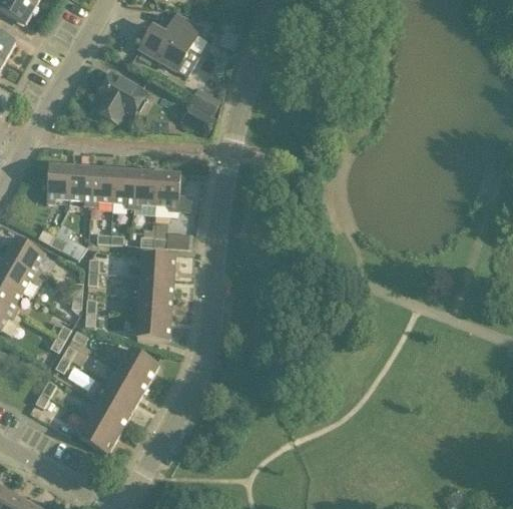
[(0,0),(0,10),(25,25),(36,5),(27,0),(0,0)]
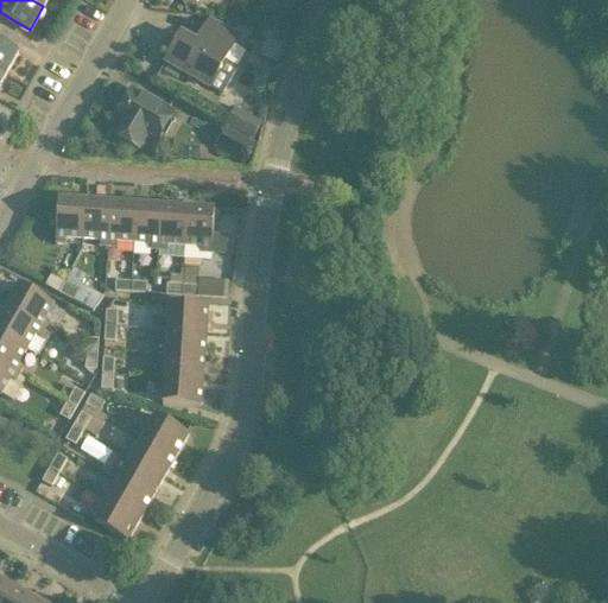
[(165,59),(168,61),(163,68),(177,75),(181,68),(209,84),(238,33),(209,17),(196,40),(181,31),(165,59)]
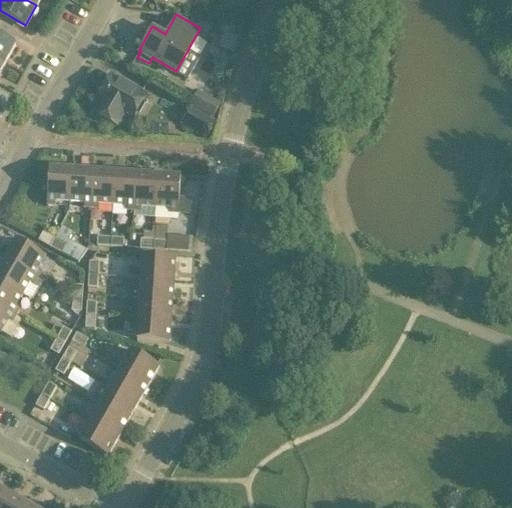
[(0,59),(4,62),(15,42),(0,33),(0,59)]
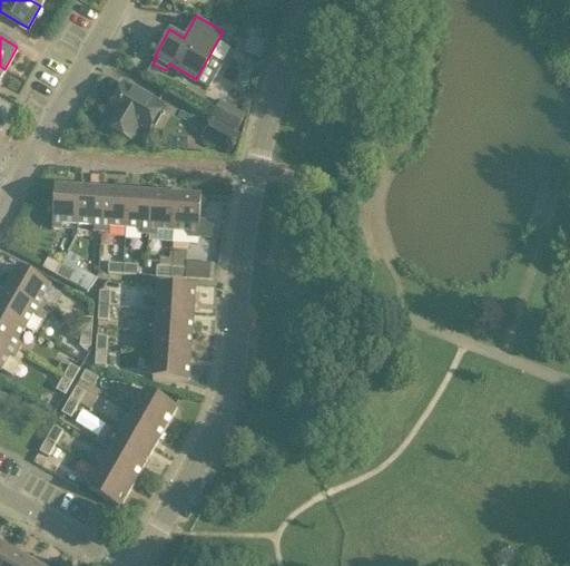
[(128,137),(136,124),(147,130),(161,104),(124,81),(108,108),(114,111),(107,125),(128,137)]
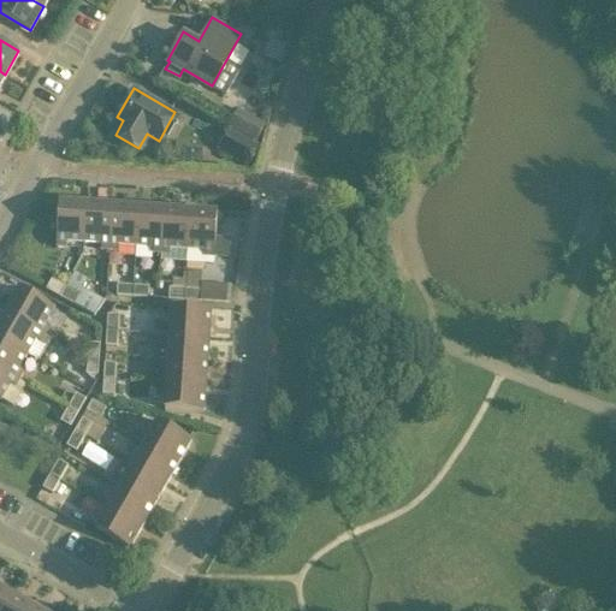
[(227,124),(255,140),(265,123),(237,107),(227,124)]
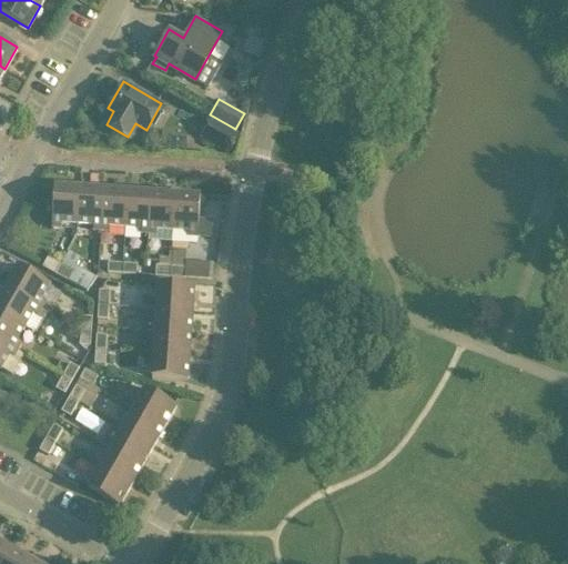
[(210,114),(199,133),(229,151),(240,131),(210,114)]
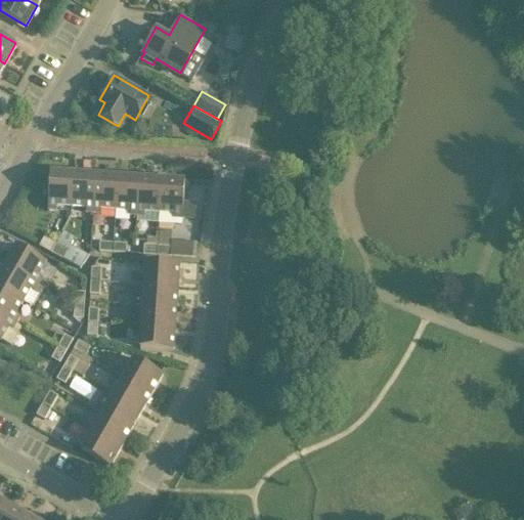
[(71,205),(73,171),(50,169),(47,208),(56,208),(56,204),(71,205)]
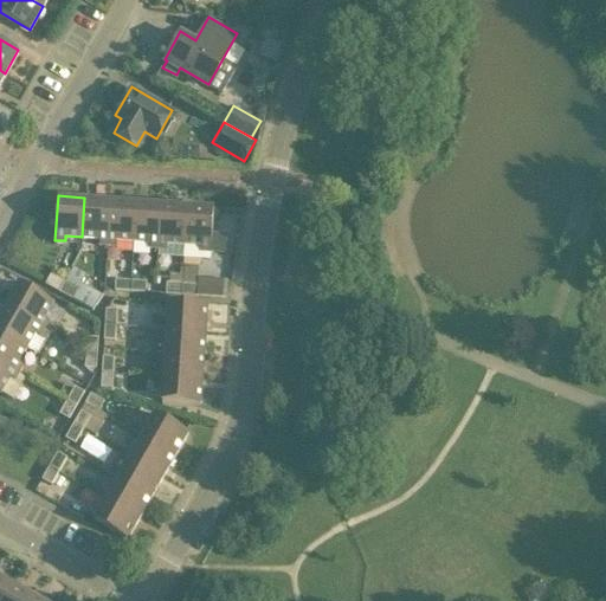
[(107,244),(110,199),(84,198),(82,237),(100,238),(98,243),(107,244)]
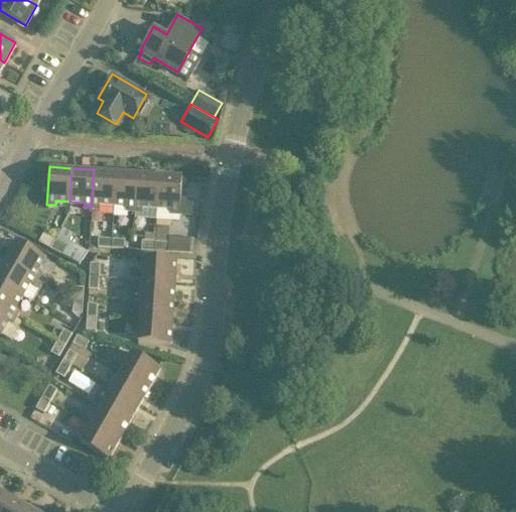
[(113,204),(115,171),(94,169),(91,208),(99,208),(99,203),(113,204)]
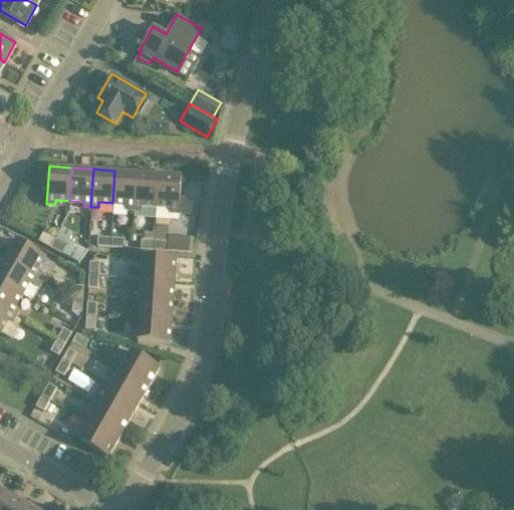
[(135,209),(137,172),(114,171),(112,203),(127,204),(126,209),(135,209)]
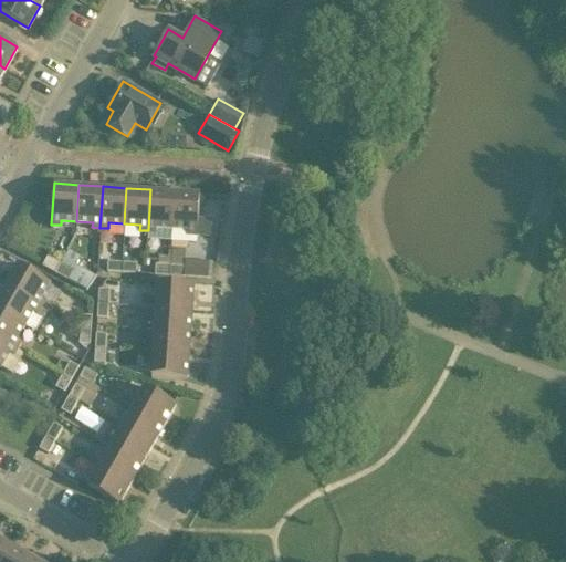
[(173,227),(175,190),(150,189),(148,230),(156,231),(156,226),(173,227)]
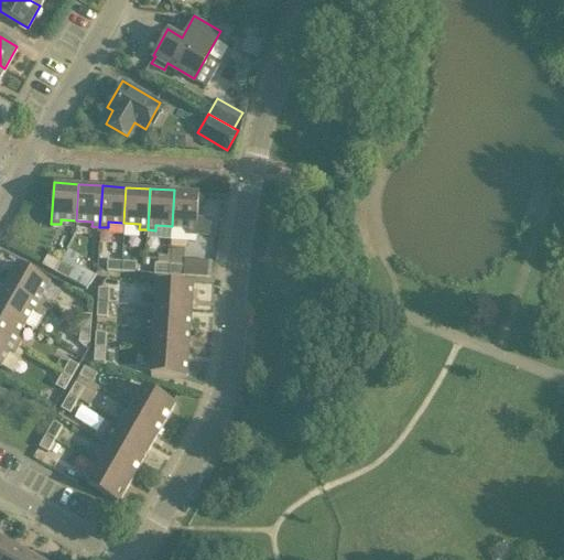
[(174,190),(172,226),(187,227),(186,233),(196,233),(198,192),(174,190)]
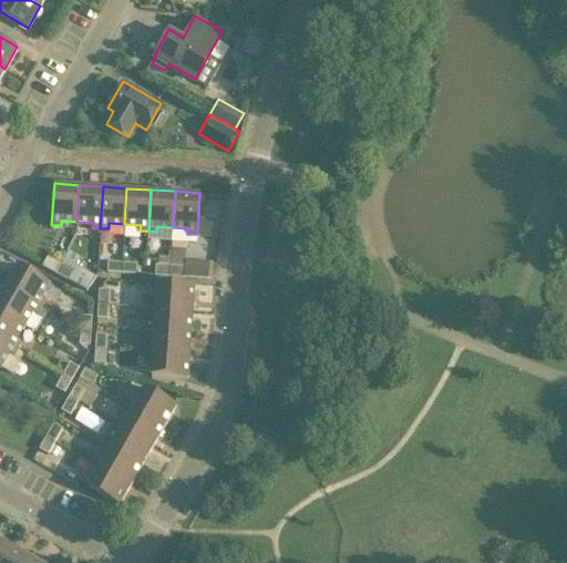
[(186,239),(172,239),(171,247),(186,248),(186,239)]
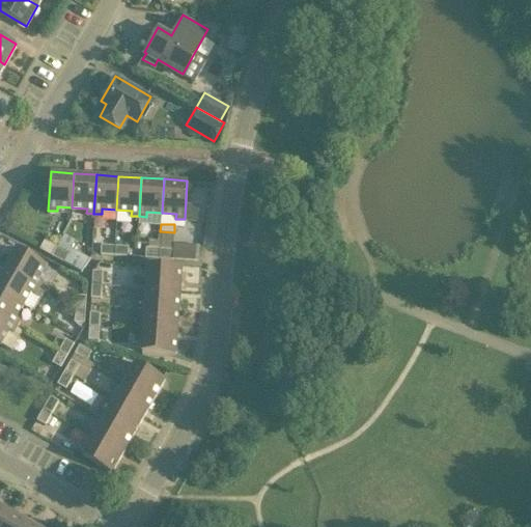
[(159,246),(172,247),(173,242),(173,234),(160,233),(159,246)]
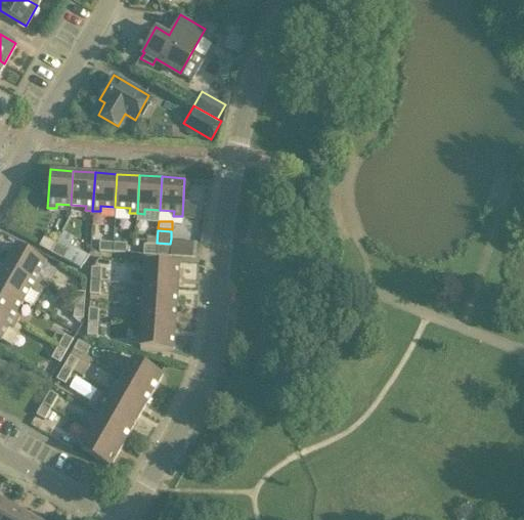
[(51,250),(55,242),(44,234),(39,244),(51,250)]
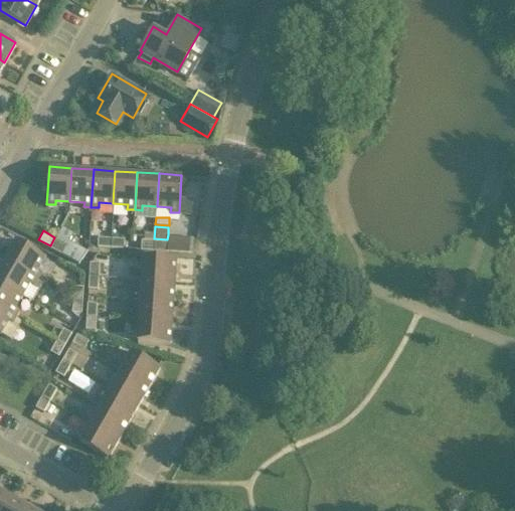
[(111,245),(111,235),(98,234),(98,244),(111,245)]
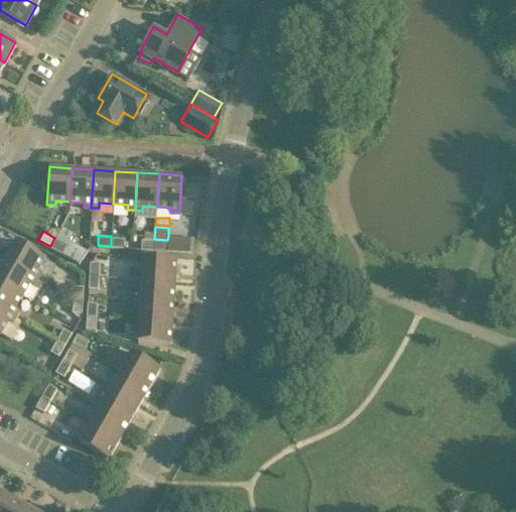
[(167,250),(189,251),(189,250),(191,250),(192,236),(168,235),(167,240),(167,250)]
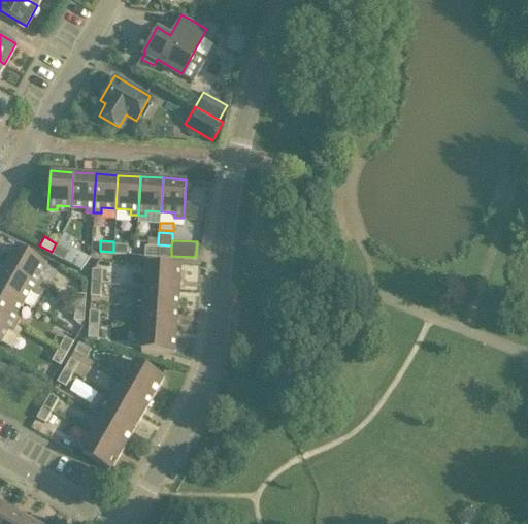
[(113,241),(113,252),(127,253),(128,242),(113,241)]
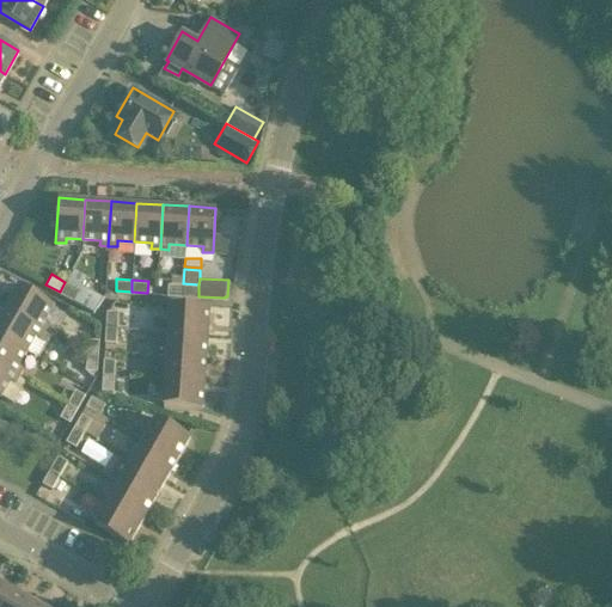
[(65,282),(60,292),(73,300),(79,289),(65,282)]
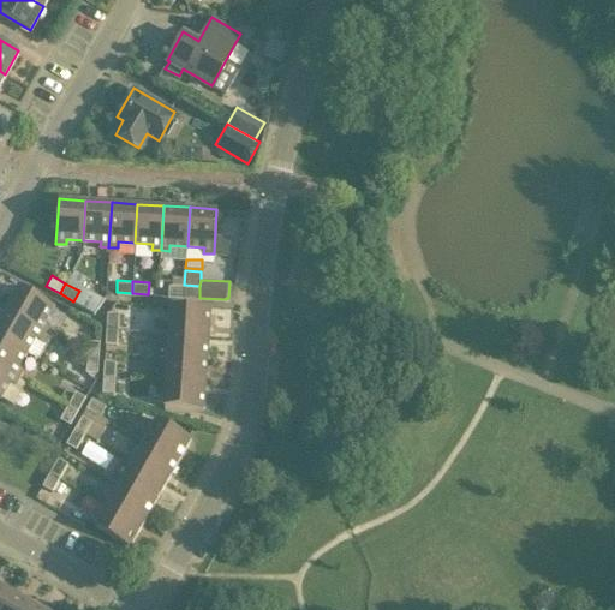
[(184,297),(184,285),(168,283),(168,295),(184,297)]
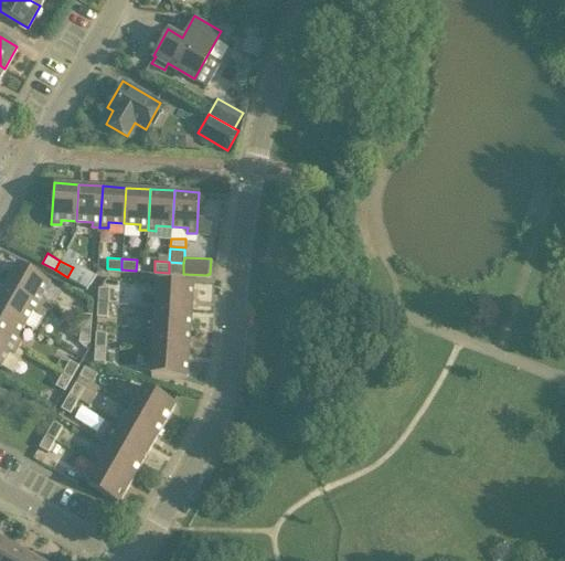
[(6,284),(41,304),(45,297),(41,295),(49,281),(18,262),(6,284)]
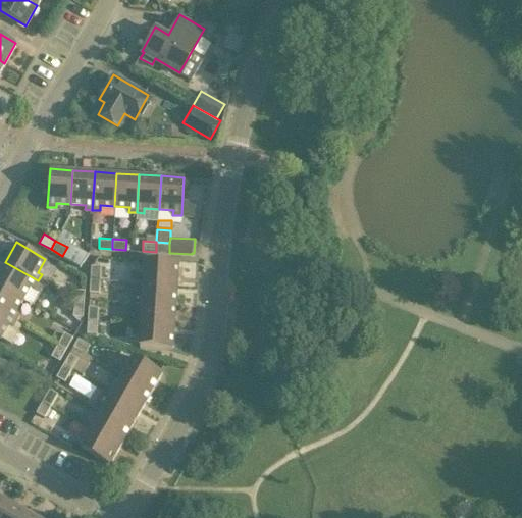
[(169,243),(156,242),(156,252),(169,253),(169,243)]
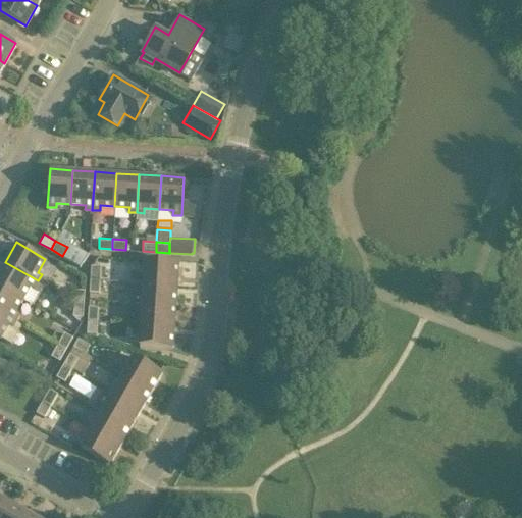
[(144,280),(176,282),(178,261),(145,259),(144,280)]
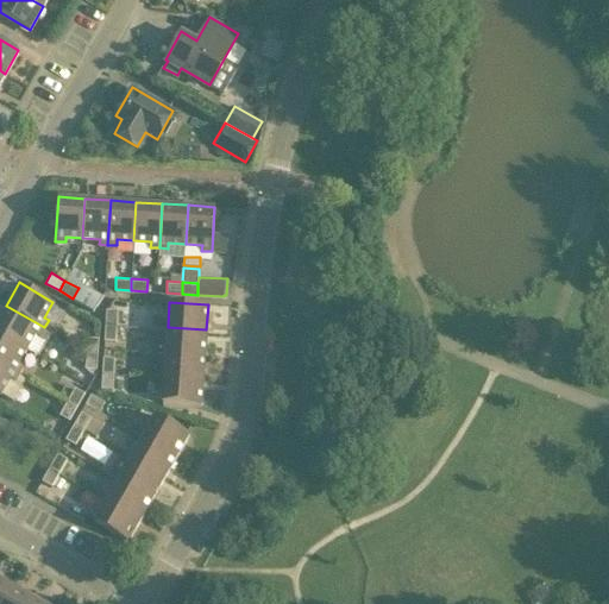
[(0,314),(0,332),(26,347),(36,333),(41,335),(44,327),(6,306),(0,314)]
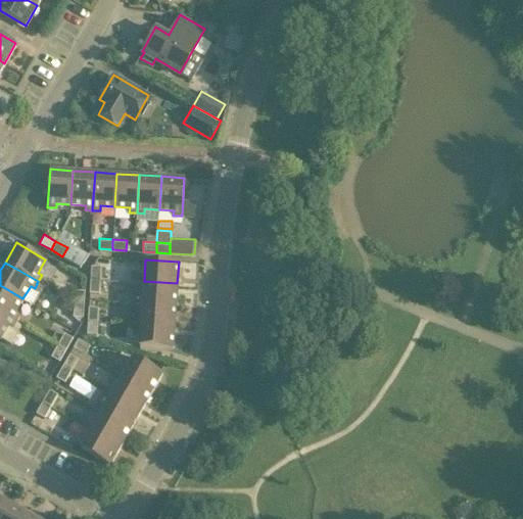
[(90,277),(100,278),(101,265),(91,264),(90,277)]
